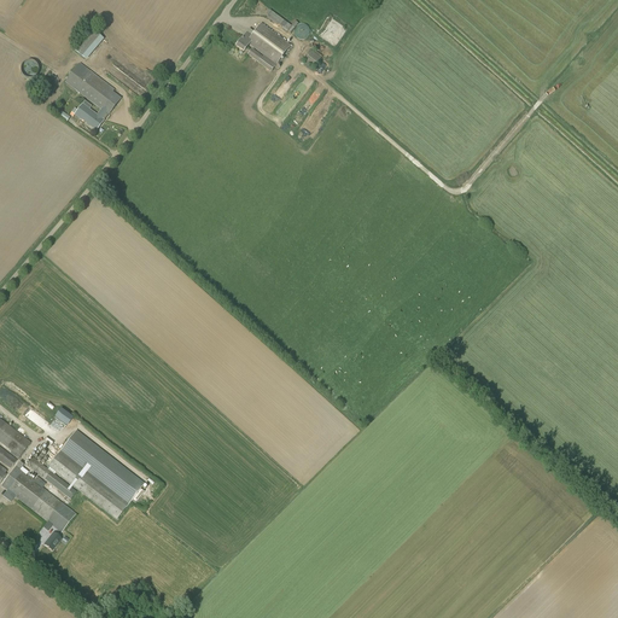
[(291,27),(272,12),(267,18),(281,29),(283,29),(286,33),(287,31),(291,34),(298,24),(296,22),(291,27)]
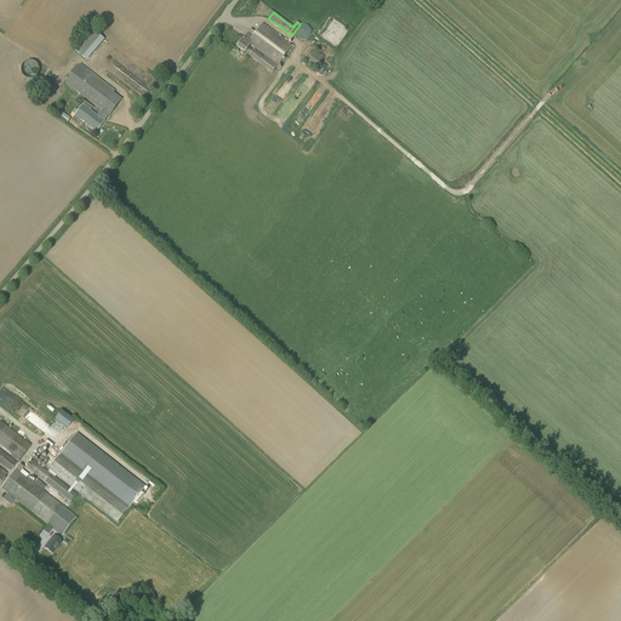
[(254,49),(249,55),(273,73),(278,66),(292,46),(262,24),(254,36),(249,33),(238,47),(245,52),(250,46),(254,49)]
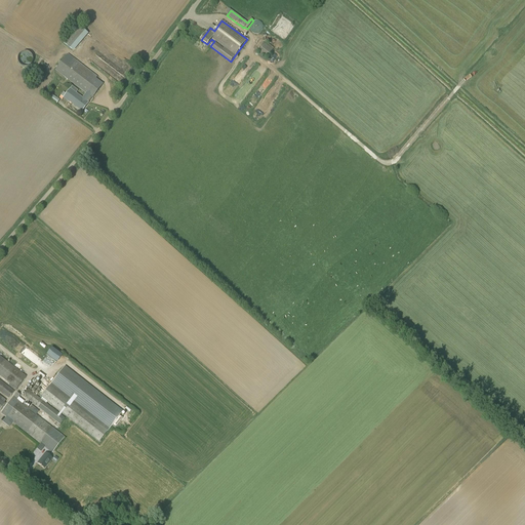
[(254,34),(255,34),(256,34),(258,34),(259,34),(260,33),(261,33),(261,32),(263,31),(264,30),(264,29),(264,27),(264,26),(264,25),(263,24),(261,23),(261,22),(260,22),(259,21),(257,21),(256,21),(255,21),(254,21),(253,22),(252,22),(251,23),(251,24),(250,25),(250,26),(250,27),(250,28),(250,29),(250,30),(251,31),(251,32),(252,33),(253,33),(254,34)]
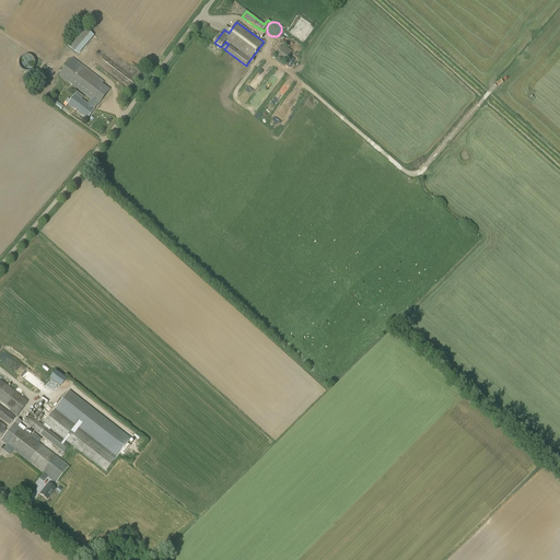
[(78,53),(94,34),(84,25),(68,43),(78,53)]
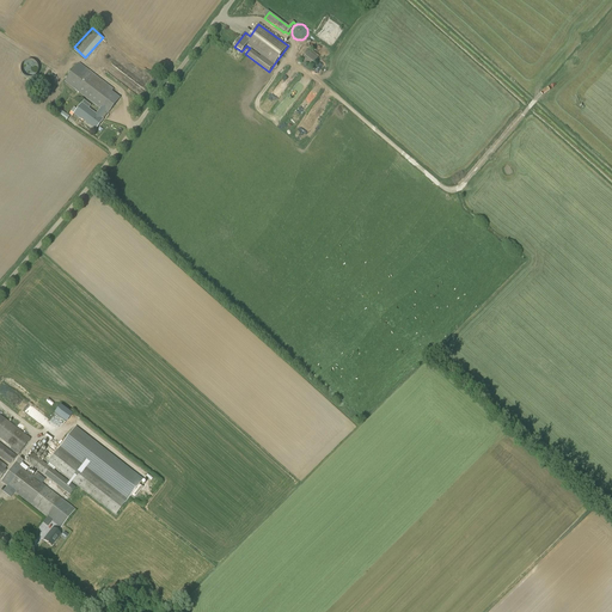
[(63,60),(68,54),(60,48),(55,54),(63,60)]
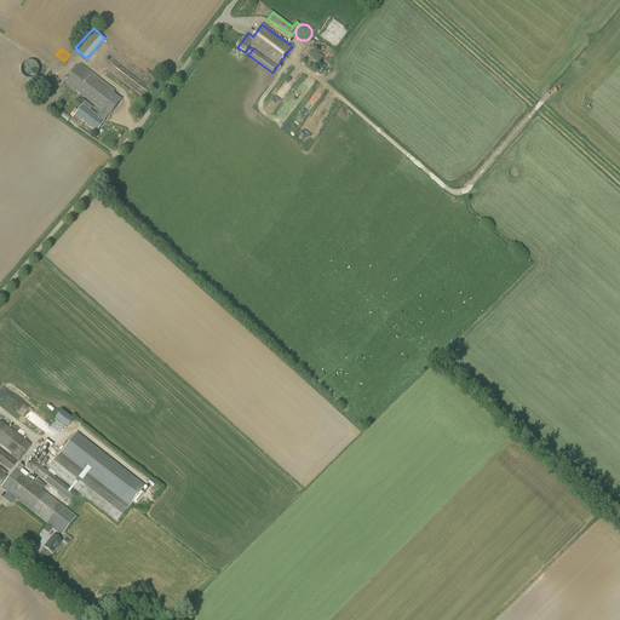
[(323,57),(314,50),(313,51),(305,62),(315,69),(323,57)]
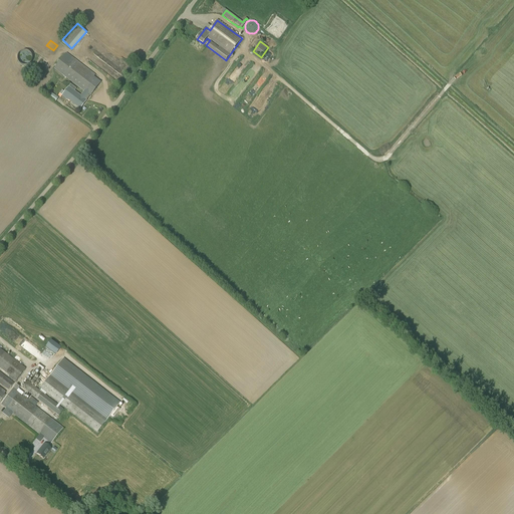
[(102,53),(120,67),(124,63),(105,48),(102,53)]
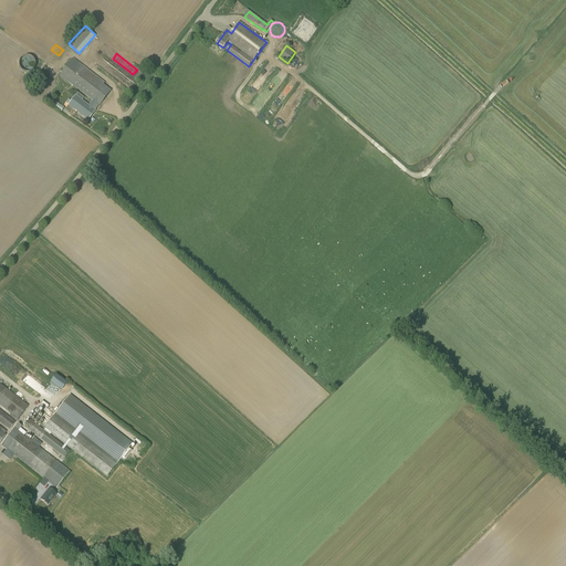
[(29,56),(28,56),(25,56),(24,56),(23,58),(22,59),(21,59),(21,60),(20,62),(20,63),(20,64),(20,65),(20,66),(21,67),(21,69),(22,70),(23,71),(24,72),(25,72),(28,72),(29,72),(30,72),(31,72),(32,71),(33,70),(34,69),(35,67),(35,66),(35,65),(35,63),(35,62),(35,61),(34,60),(33,59),(32,58),(31,56),(30,56),(29,56)]
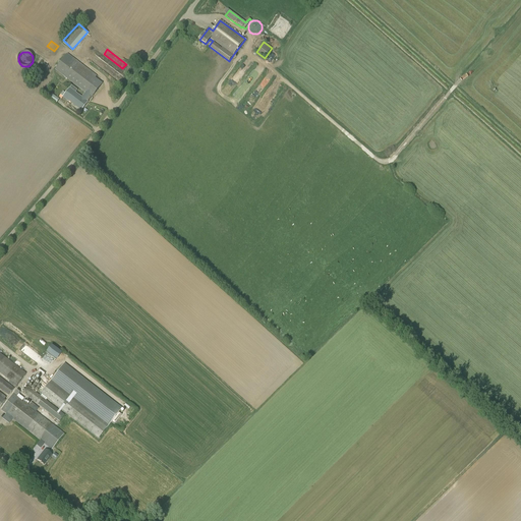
[(78,95),(71,103),(81,110),(88,102),(85,101),(90,96),(92,97),(102,82),(96,77),(97,76),(67,54),(55,69),(85,93),(81,98),(78,95)]
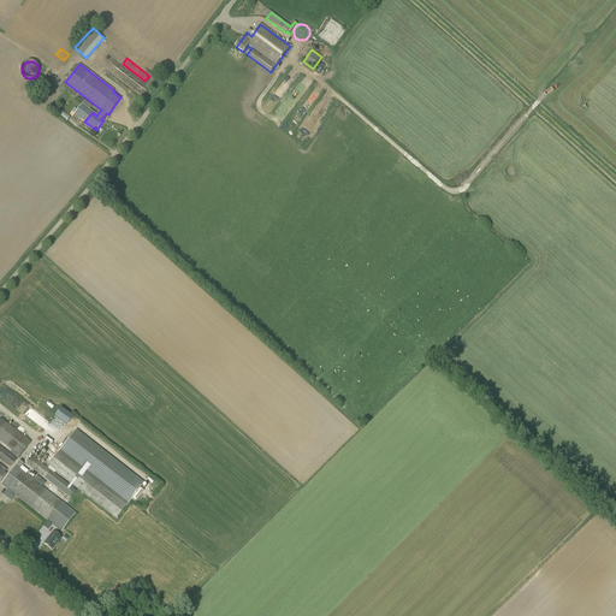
[(296,94),(301,96),(308,83),(302,81),(296,94)]
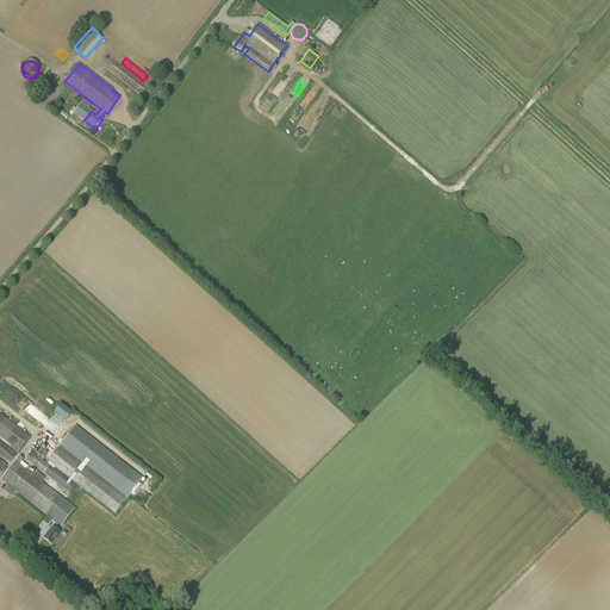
[(83,120),(92,111),(88,109),(91,105),(83,100),(81,104),(76,110),(74,107),(70,111),(78,117),(79,117),(83,120)]
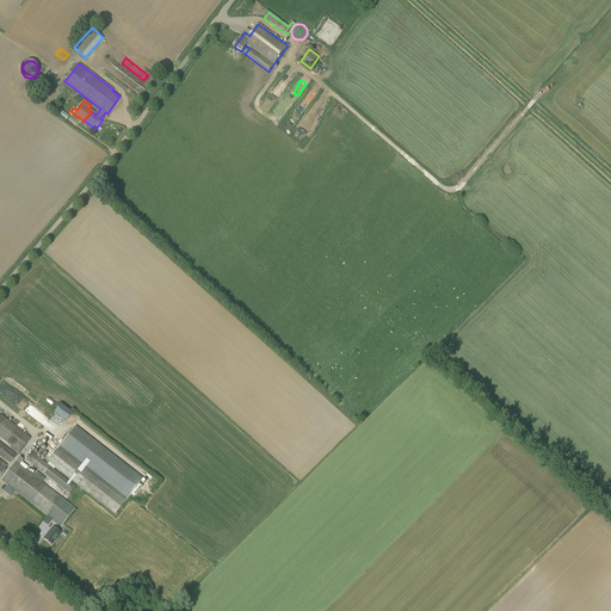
[(273,115),(278,119),(284,113),(279,109),(273,115)]
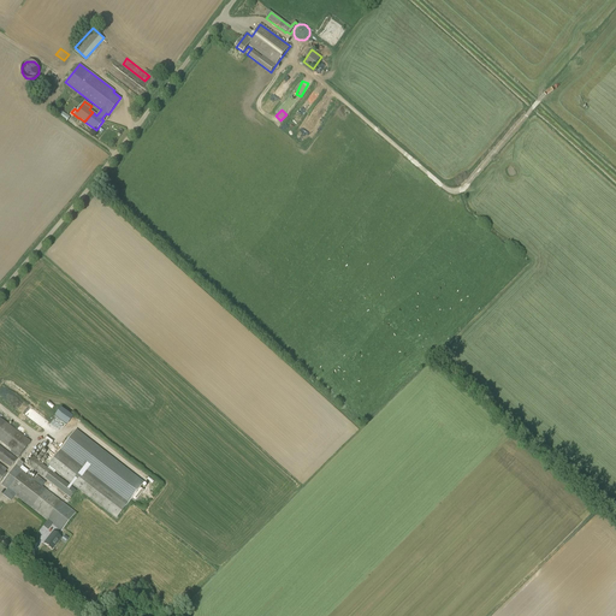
[(67,122),(70,117),(61,112),(59,116),(67,122)]
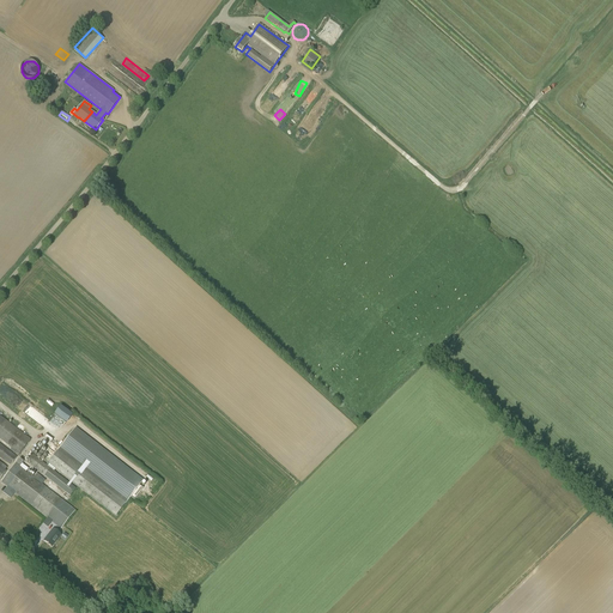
[(310,117),(299,129),(305,134),(316,122),(310,117)]
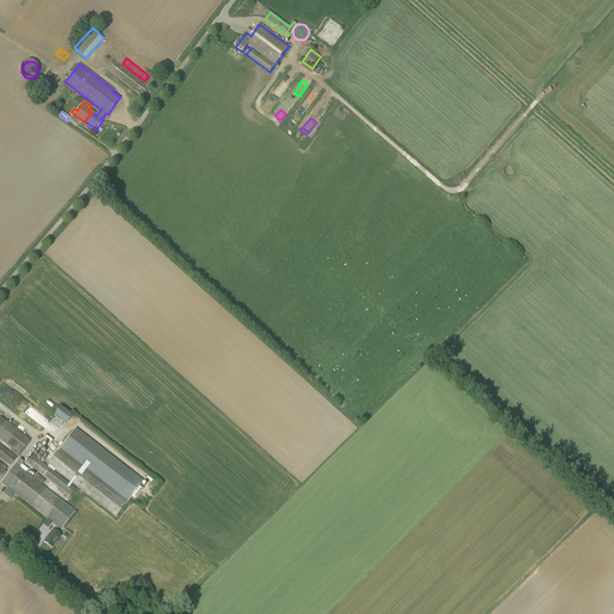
[(0,389),(0,391),(6,398),(11,393),(4,385),(0,389)]
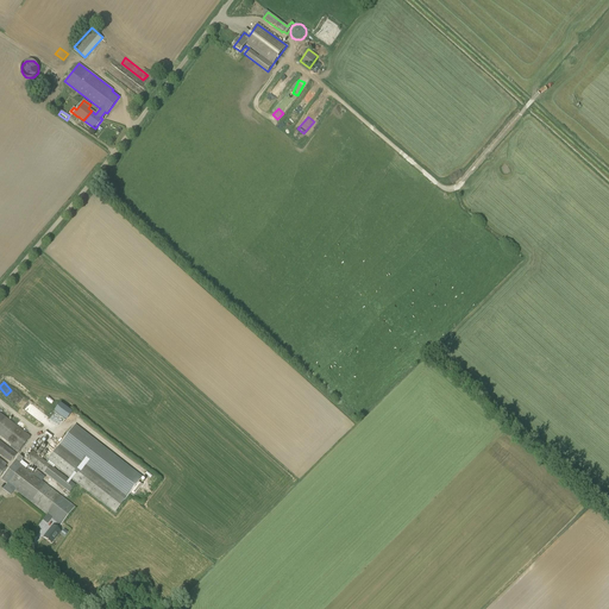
[(16,391),(12,396),(25,409),(30,406),(16,391)]
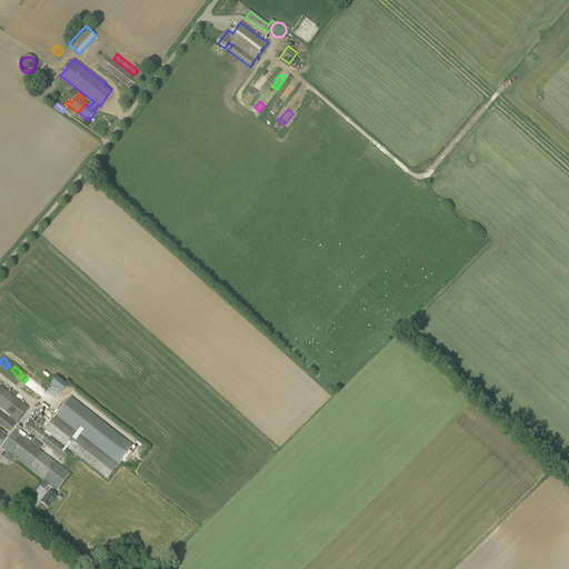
[(27,385),(36,391),(40,385),(30,379),(27,385)]
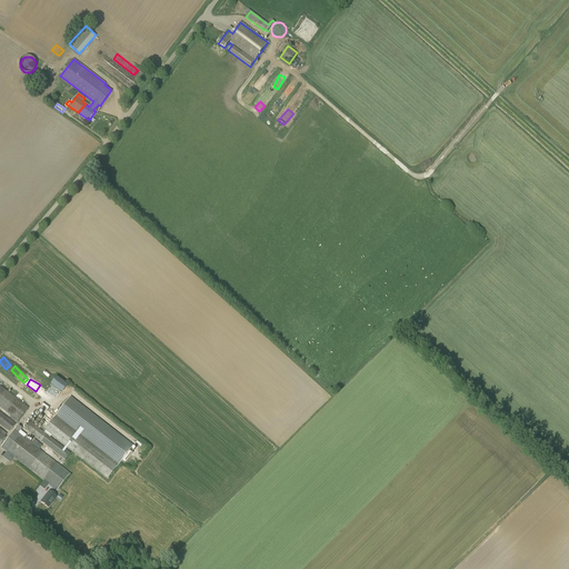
[(28,408),(0,386),(0,408),(15,419),(13,420),(17,422),(28,408)]
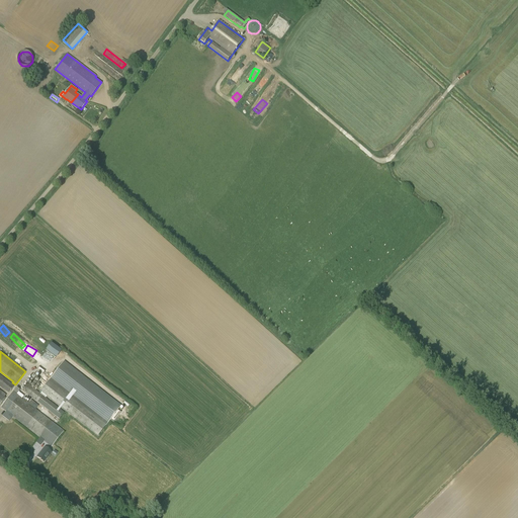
[(64,361),(40,392),(98,436),(110,420),(113,422),(121,412),(118,410),(121,406),(64,361)]
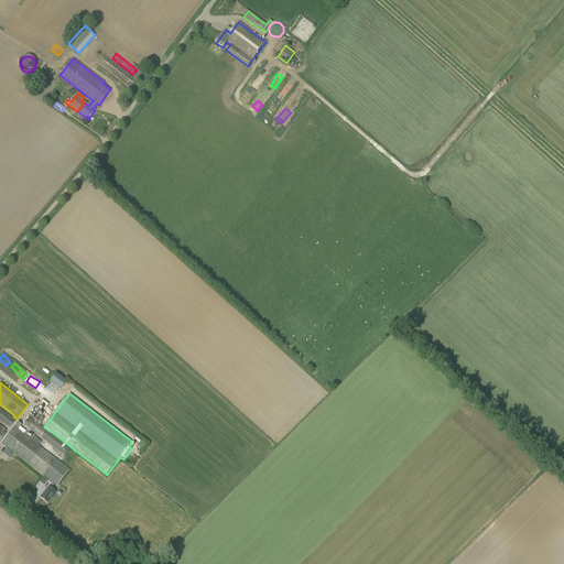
[(0,421),(9,429),(15,421),(0,408),(0,421)]
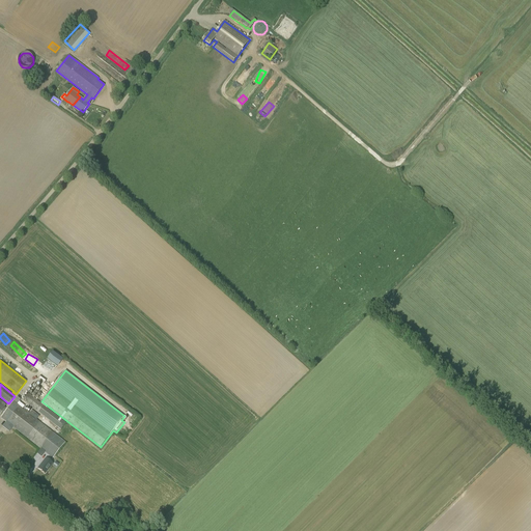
[(60,429),(65,423),(28,393),(23,400),(60,429)]
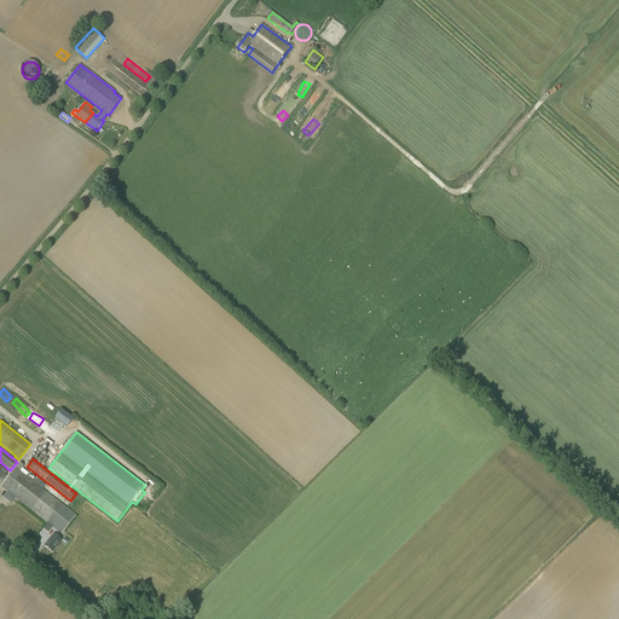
[(76,515),(62,504),(16,468),(0,487),(6,492),(61,534),(76,515)]
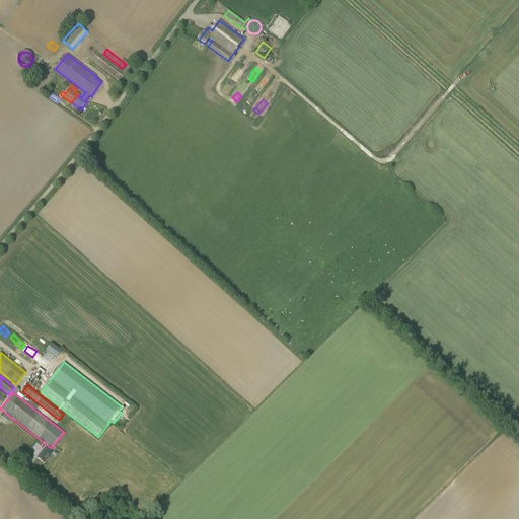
[(41,410),(52,422),(55,419),(43,408),(41,410)]
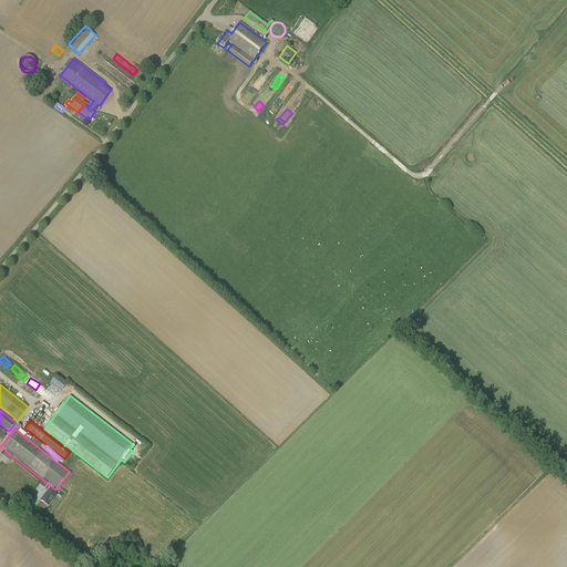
[(48,506),(55,495),(49,490),(40,501),(48,506)]
